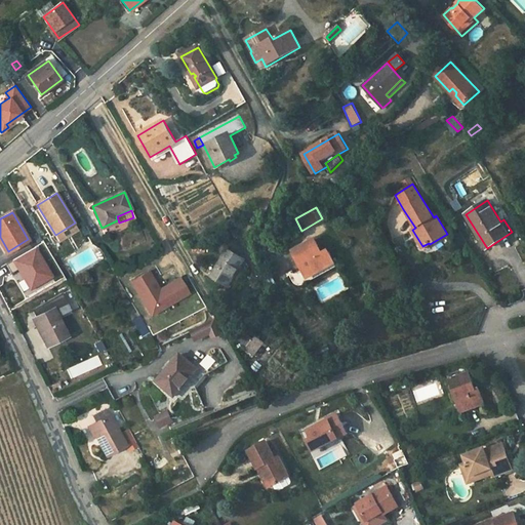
[(306,268),(290,275),(294,283),(297,285),(299,286),(303,286),(305,285),(312,281),(310,278),(335,264),(328,250),(323,253),(315,239),(293,251),(301,266),(304,265),(306,268)]
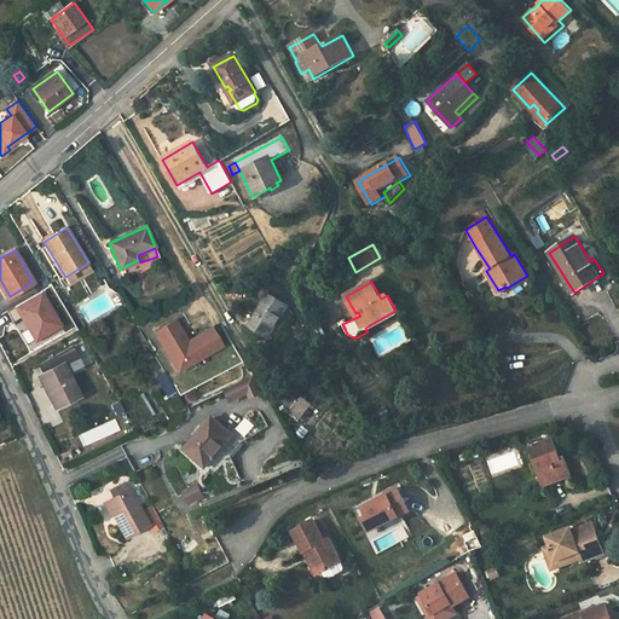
[(13,322),(22,317),(36,339),(63,322),(42,289),(7,311),(13,322)]
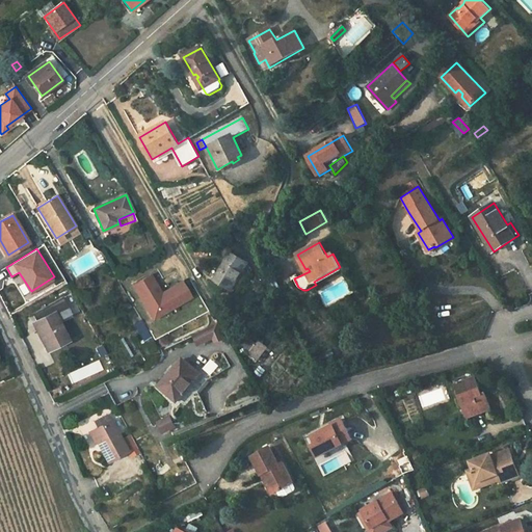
[(215,281),(232,291),(247,264),(231,254),(215,281)]
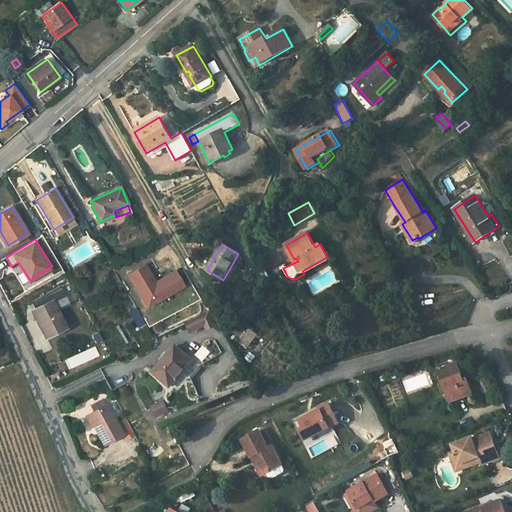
[(129,274),(147,306),(185,284),(177,270),(155,283),(145,265),(129,274)]
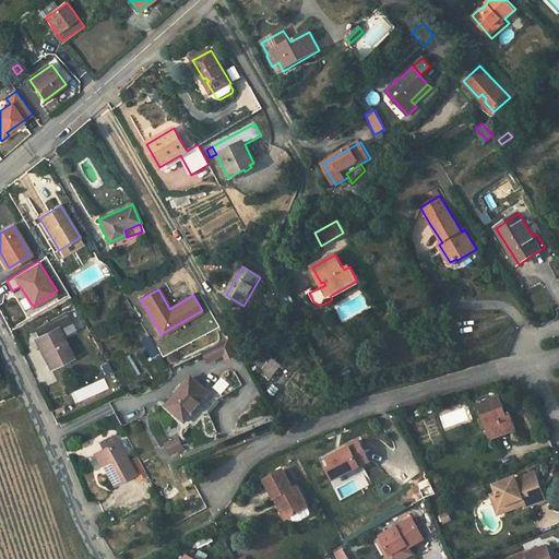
[(46,323),(48,329),(58,324),(62,335),(74,331),(67,314),(46,323)]
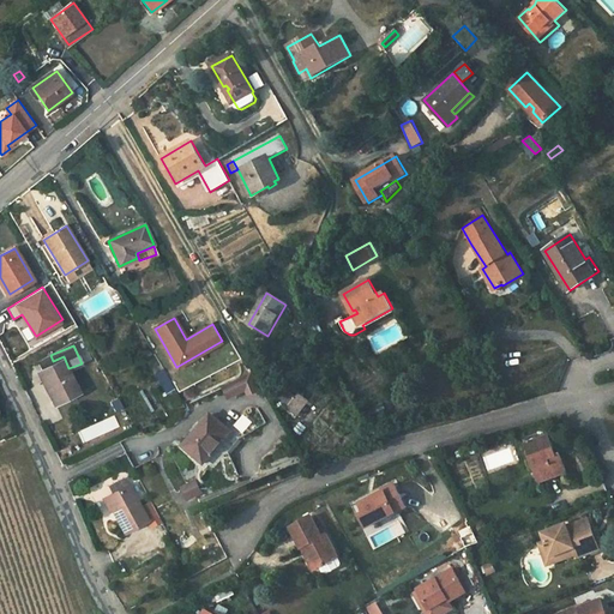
[(78,392),(64,362),(38,374),(54,404),(78,392)]
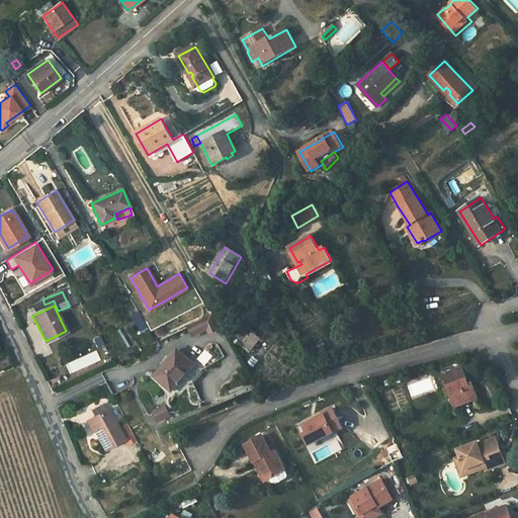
[(147,327),(138,312),(132,316),(141,331),(147,327)]
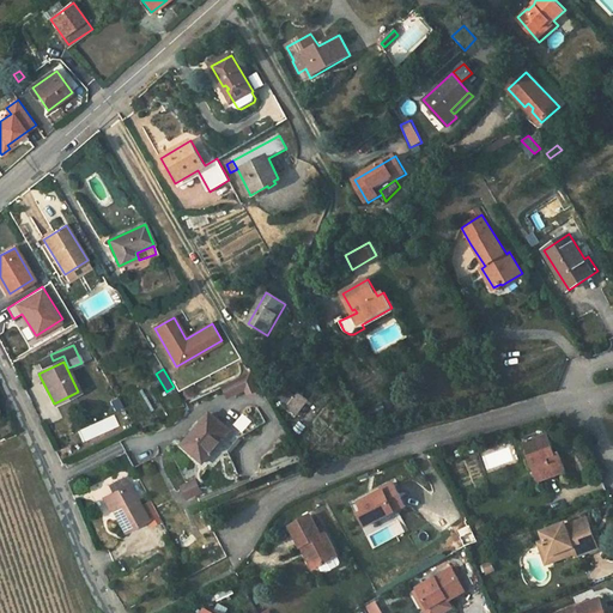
[(242,378),(231,383),(236,394),(247,389),(248,393),(258,388),(250,372),(241,377),(242,378)]
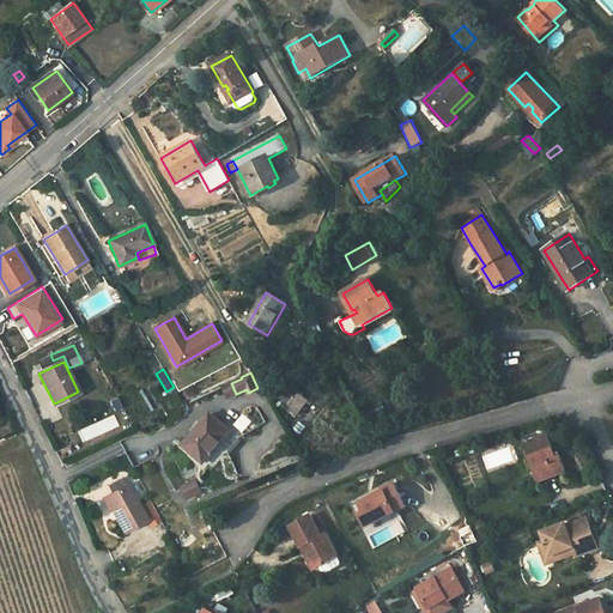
[(297,416),(308,399),(298,393),(296,396),(292,394),(285,404),(289,406),(287,408),(297,416)]
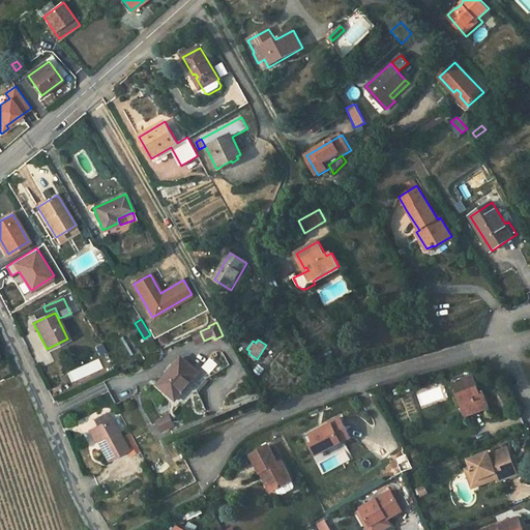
[(101,345),(95,348),(99,356),(106,353),(101,345)]
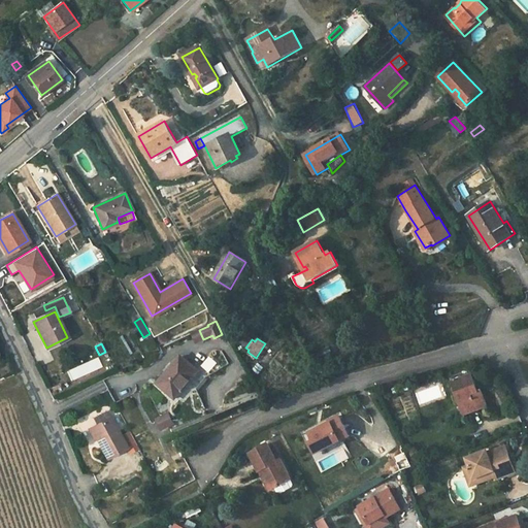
[(177,399),(190,383),(188,381),(196,369),(180,357),(159,384),(177,399)]
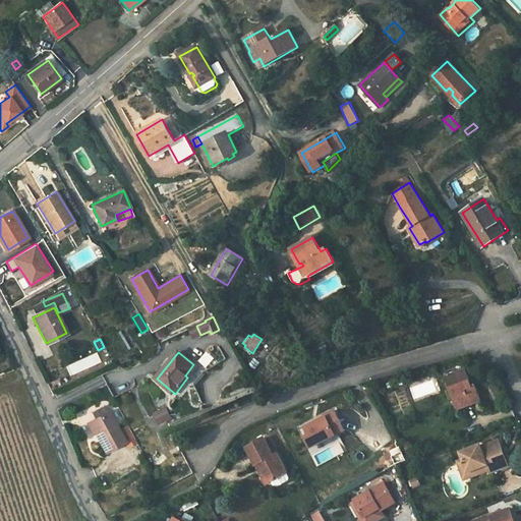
[(185,375),(187,378),(194,384),(204,373),(193,364),(185,375)]
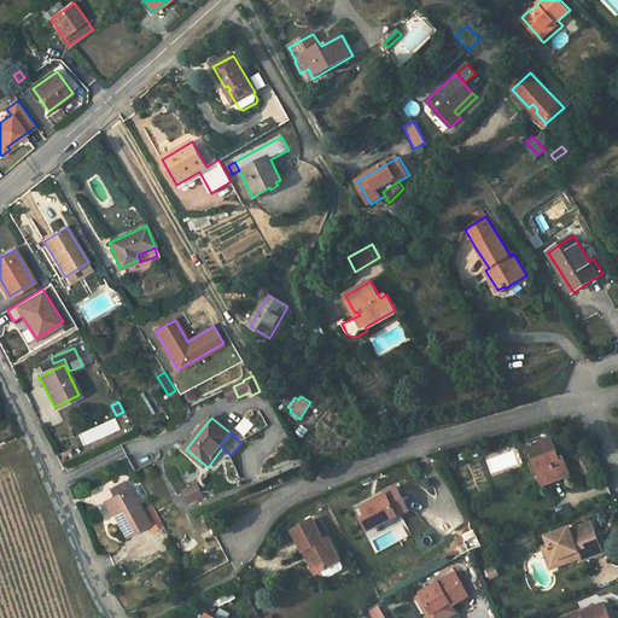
[(529,447),(538,472),(543,471),(548,484),(570,476),(564,456),(560,459),(552,438),(529,447)]
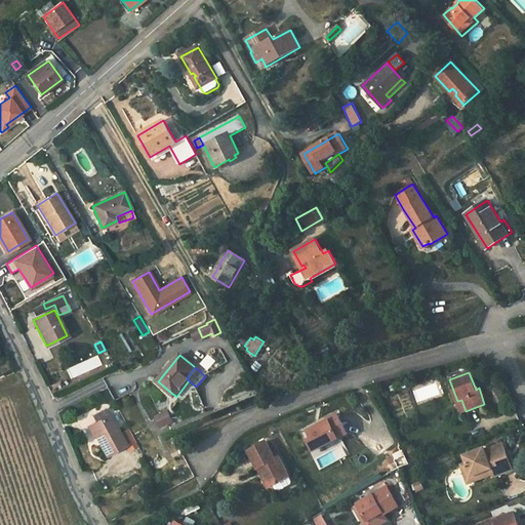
[(396,416),(414,410),(408,393),(390,399),(396,416)]
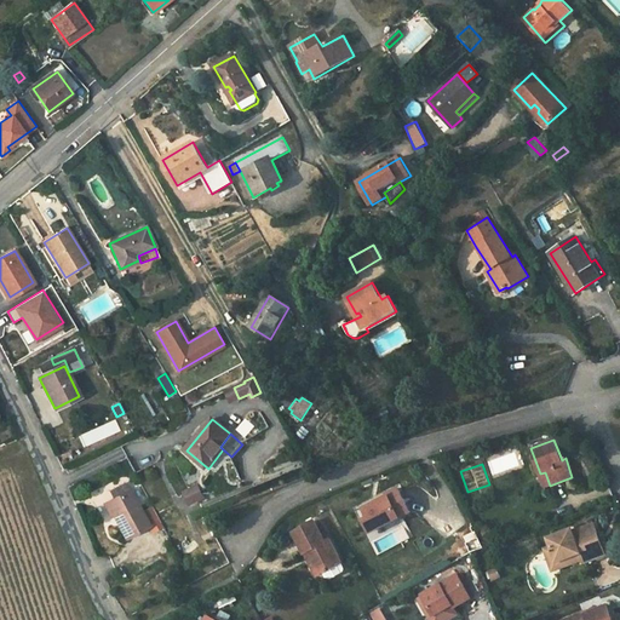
[(545,472),(540,474),(545,487),(550,486),(545,472)]
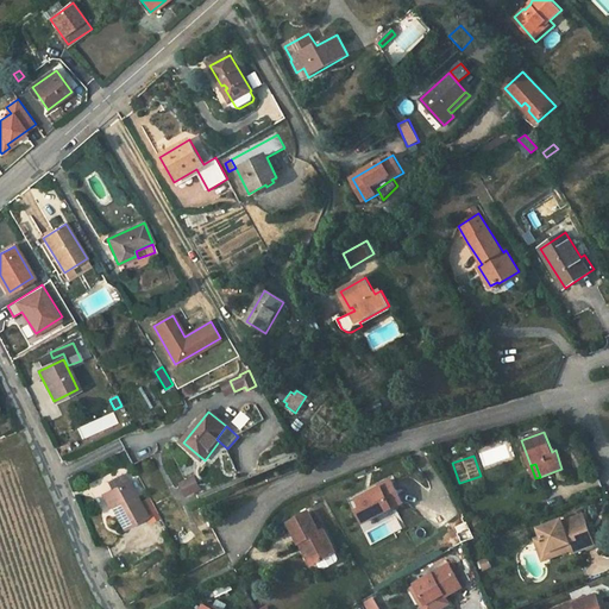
[(195,479),(184,485),(189,495),(200,489),(195,479)]
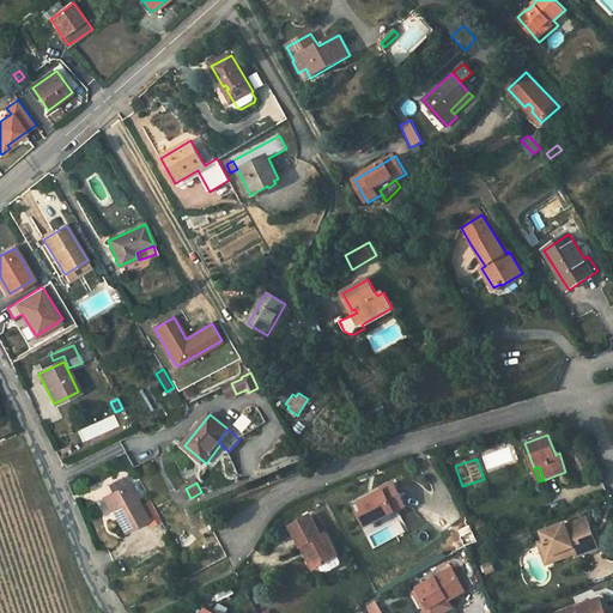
[(360,503),(362,504),(365,511),(360,514),(359,515),(365,526),(380,517),(380,520),(392,514),(404,507),(392,484),(384,487),(386,490),(360,503)]
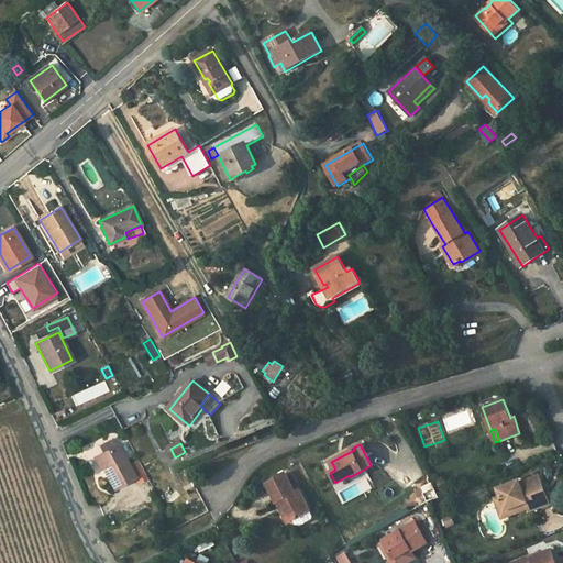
[(97,457),(114,489),(135,477),(119,446),(97,457)]
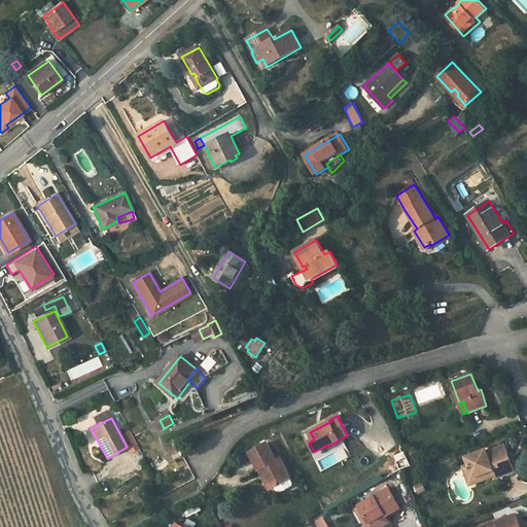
[(326,445),(314,452),(317,457),(339,446),(337,442),(326,447),(326,445)]
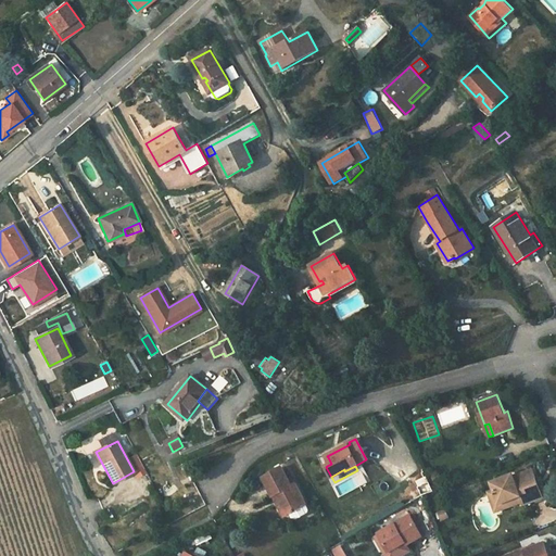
[(263,478),(274,497),(278,494),(287,512),(289,515),(292,519),(294,520),(297,520),(306,515),(308,513),(308,509),(295,484),(292,487),(281,468),(263,478)]
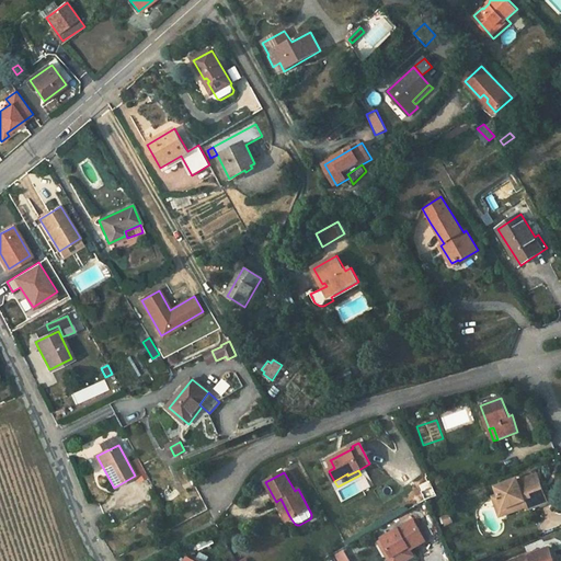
[(495,488),(499,495),(505,510),(525,502),(527,507),(528,511),(548,503),(545,494),(541,484),(538,474),(519,481),(518,479),(495,488)]
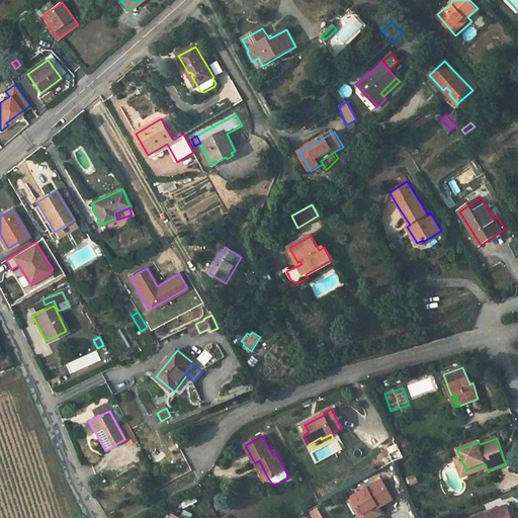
[(361,442),(357,445),(363,455),(368,452),(361,442)]
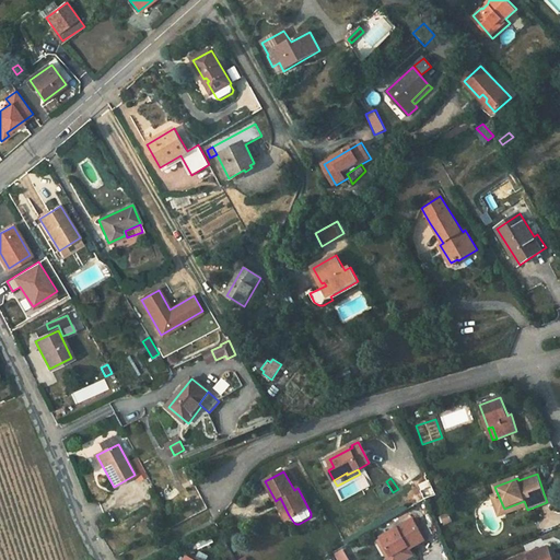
[(504,509),(498,494),(492,497),(500,516),(526,506),(524,501),(504,509)]
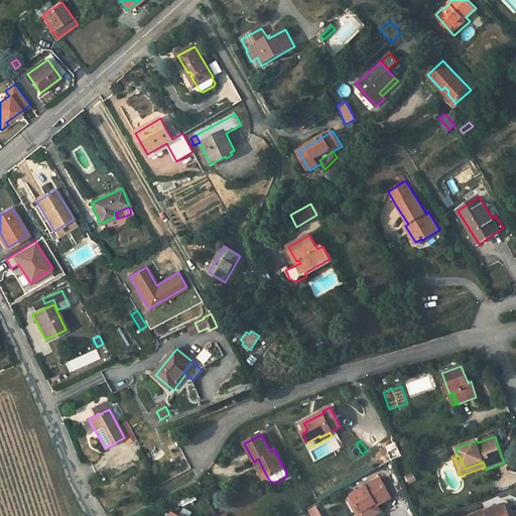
[(258,459),(254,462),(262,478),(266,475),(258,459)]
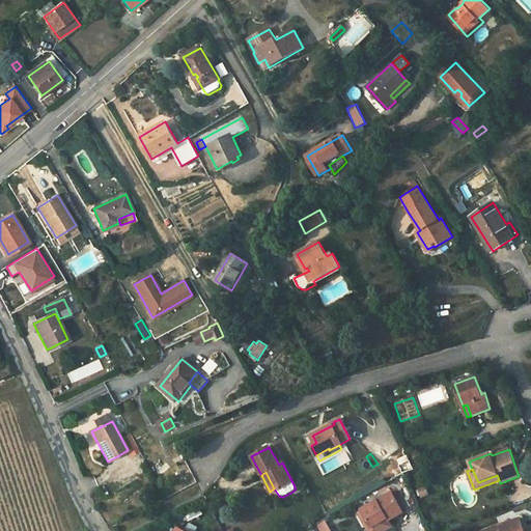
[(416,490),(420,498),(428,495),(424,485),(416,490)]
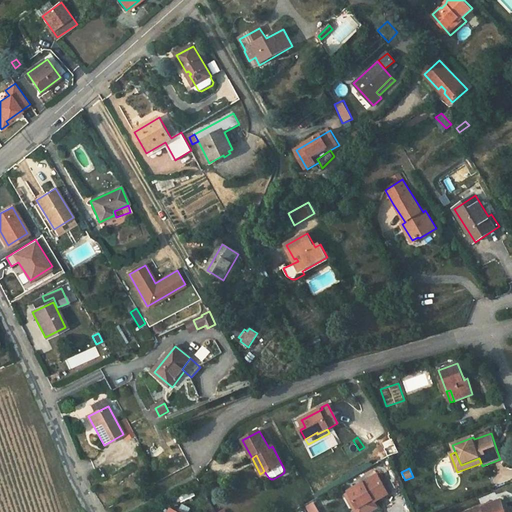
[(358,508),(355,510),(356,511),(369,511),(378,507),(375,502),(389,494),(378,474),(349,491),(358,508)]
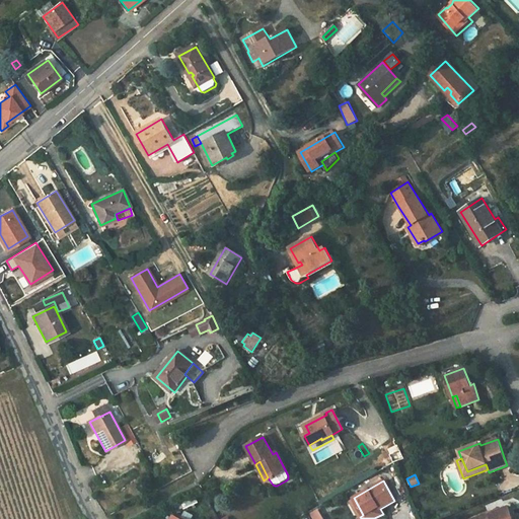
[(518,518),(518,515),(518,514),(516,515),(511,506),(490,514),(490,513),(474,518),(518,518)]
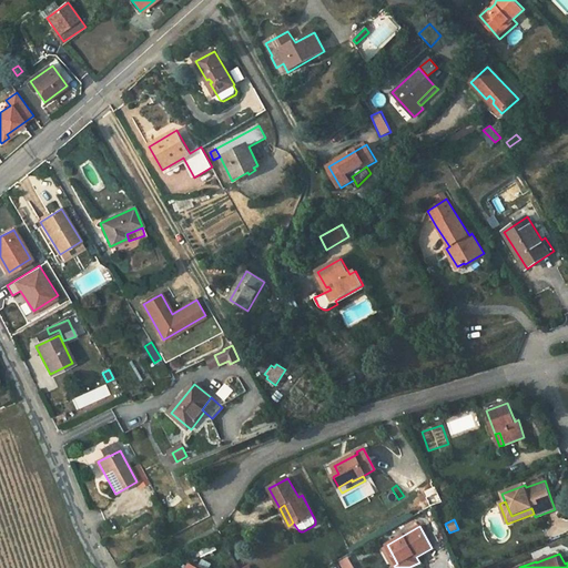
[(337,560),(342,567),(354,567),(347,556),(337,560)]
